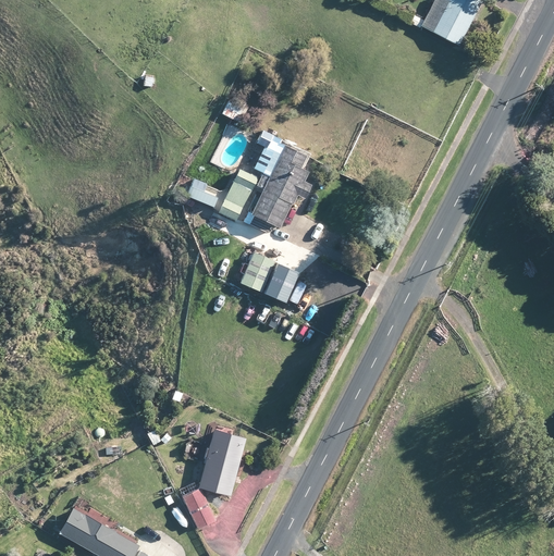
[(478,2),(474,0),(446,0),(445,2),(442,0),(431,0),(425,13),(418,27),(429,33),(428,35),(455,49),(478,2)]
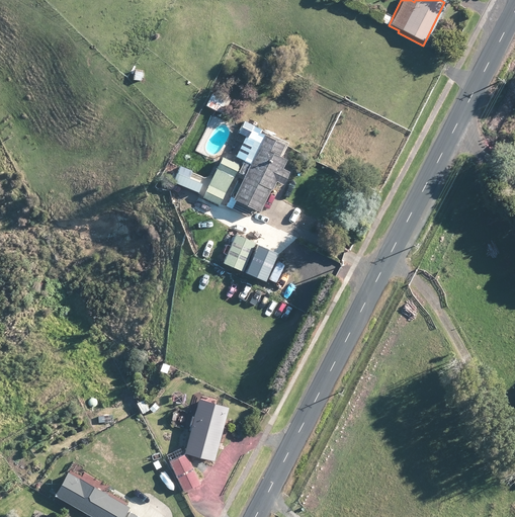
[(134,69),(133,80),(142,81),(143,70),(134,69)]
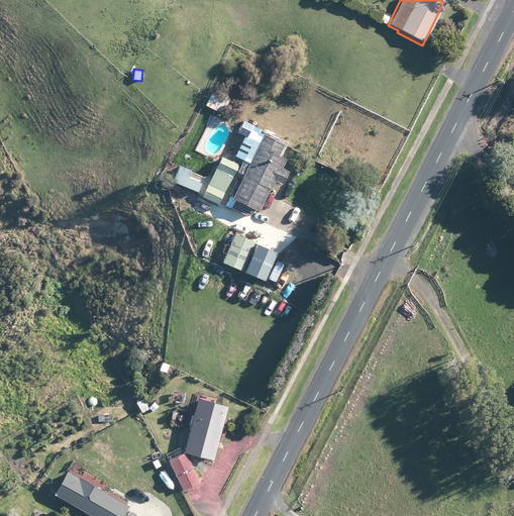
[(205,105),(221,113),(229,98),(222,94),(220,97),(211,94),(205,105)]
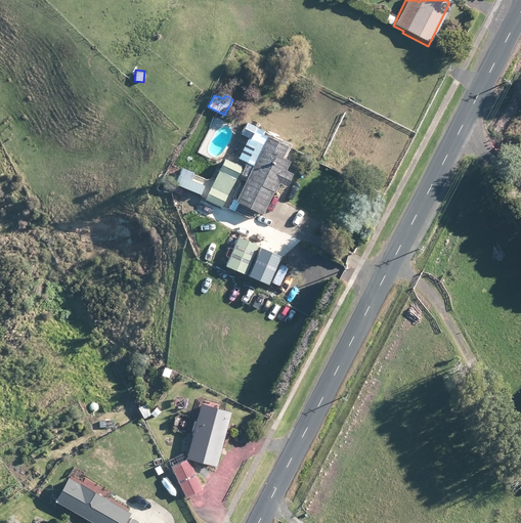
[(287,158),(290,151),(293,145),(264,131),(263,132),(251,156),(248,154),(244,161),(248,163),(242,173),(249,177),(245,184),(240,182),(231,200),(239,203),(234,210),(252,219),(256,209),(264,213),(272,197),(275,191),(276,192),(280,183),(289,187),(295,174),(292,172),(288,170),(291,164),(292,161),(289,159),(287,158)]
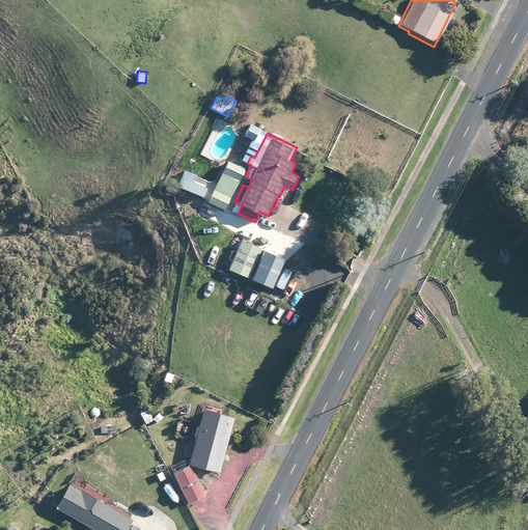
[(225,212),(226,210),(246,171),(228,162),(223,173),(207,202),(225,212)]
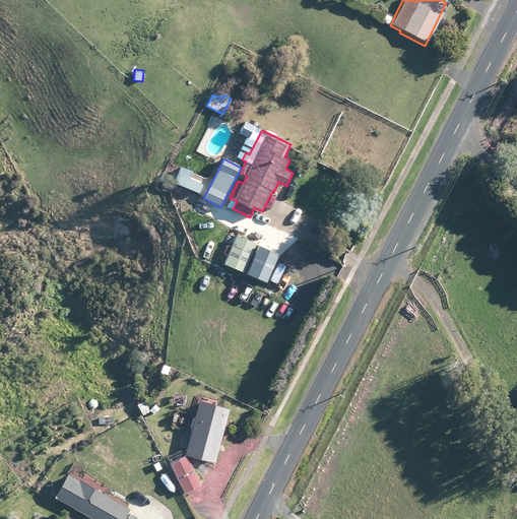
[(204,185),(178,174),(175,180),(180,182),(179,185),(200,193),(204,185)]
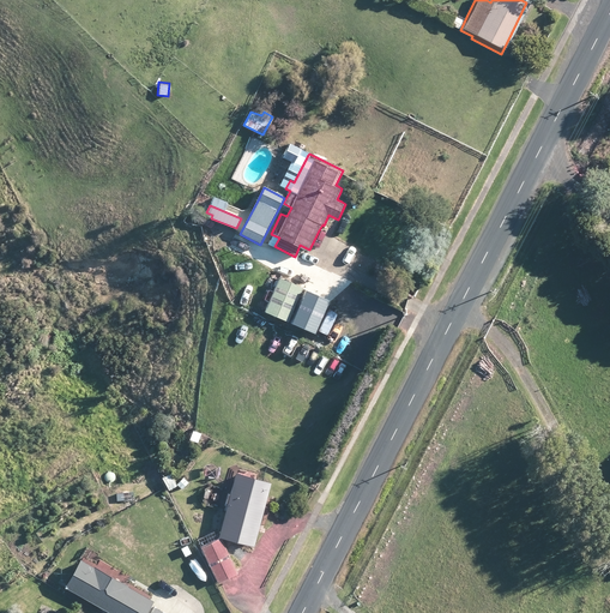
[(300,294),(303,288),(281,277),(276,288),(265,312),(288,323),(300,294)]
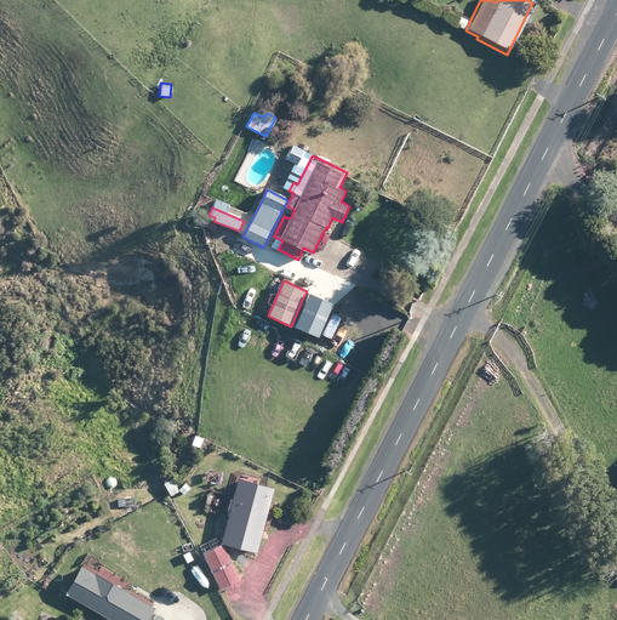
[(268,512),(275,488),(239,478),(228,517),(221,544),(224,544),(257,553),(260,546),(267,519),(268,512)]
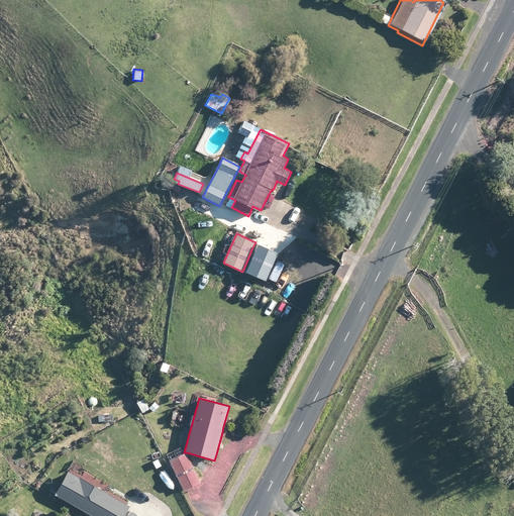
[(148,409),(142,399),(136,402),(141,413),(148,409)]
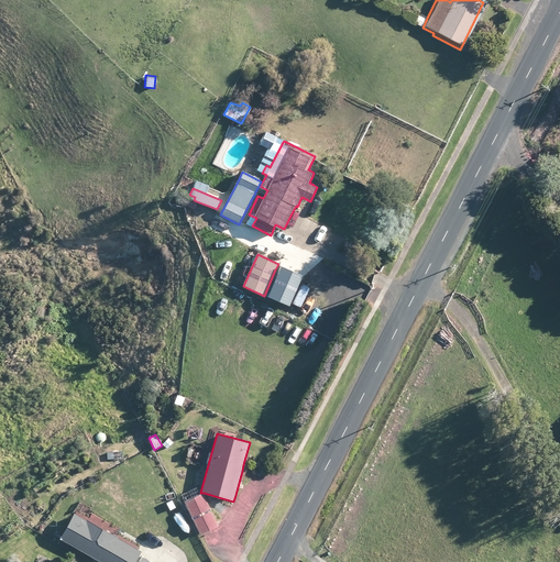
[(173,442),(168,438),(161,444),(166,450),(173,442)]
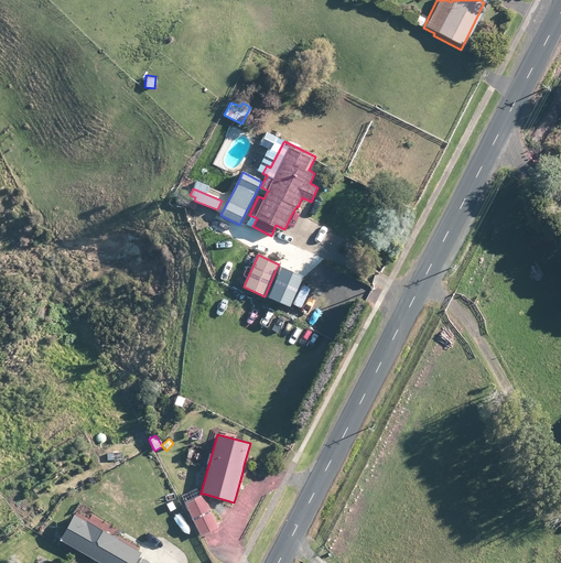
[(185,502),(201,536),(219,527),(203,494),(185,502)]
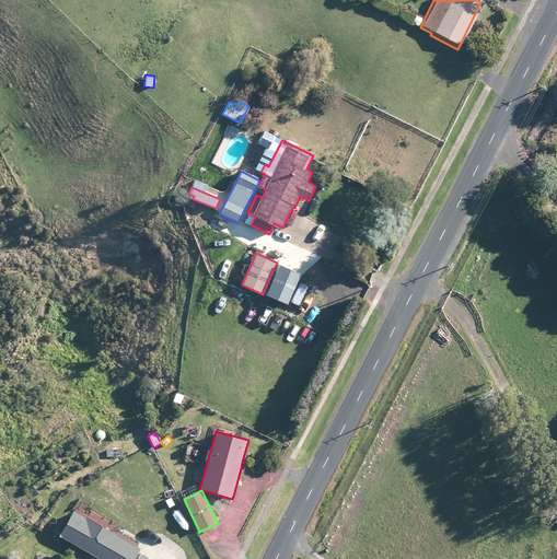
[(135,558),(141,548),(86,517),(74,510),(60,535),(101,558),(135,558)]
